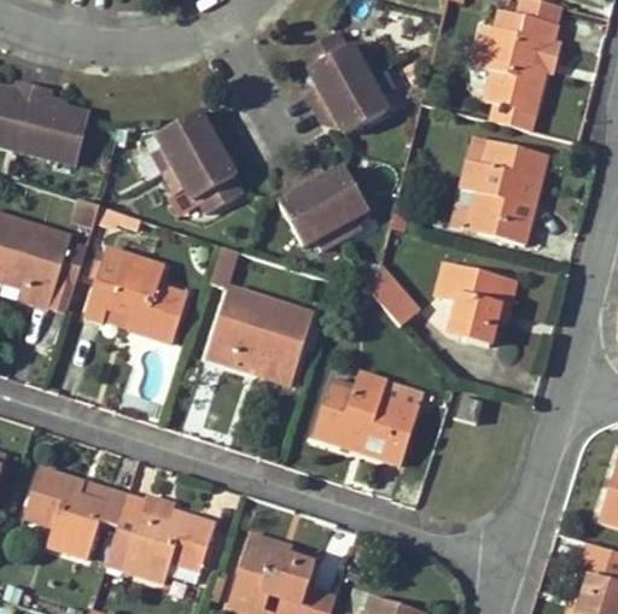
[(558,24),(525,15),(520,34),(482,23),(482,25),(464,21),(453,58),(471,63),(471,64),(490,70),(502,72),(494,103),(531,112),(544,66),(531,63),(538,40),(553,44),(558,24)]
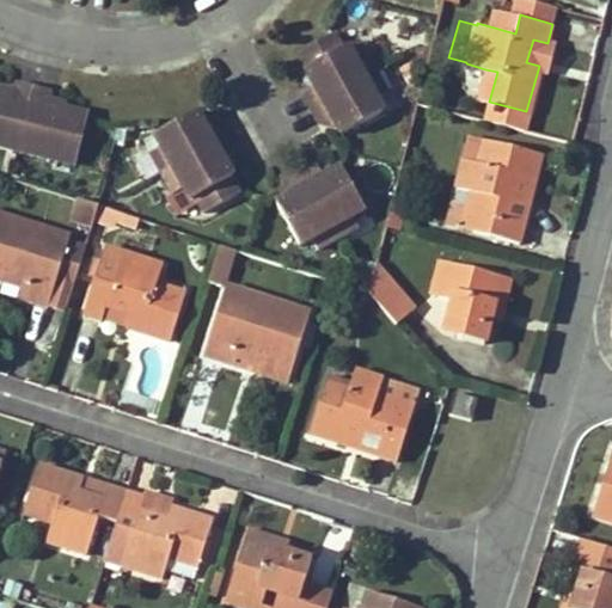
[(384,106),(378,94),(387,87),(365,47),(354,53),(348,42),(342,45),(331,29),(298,48),(306,61),(301,65),(306,72),(312,83),(300,88),(320,121),(331,115),(342,131),(384,106)]
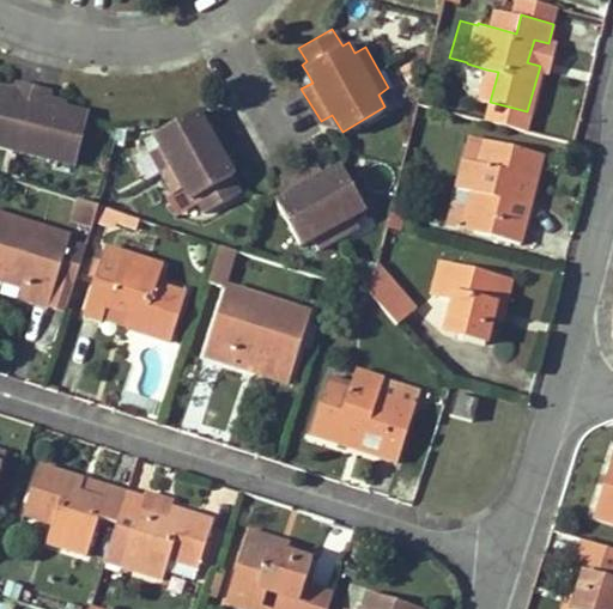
[(486,69),(478,98),(490,102),(498,72),(486,69)]
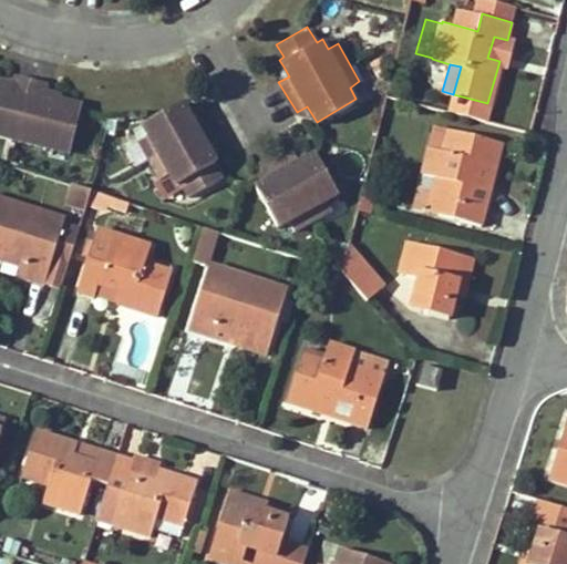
[(0,125),(73,146),(85,100),(51,90),(54,79),(24,71),(21,82),(0,75),(0,125)]
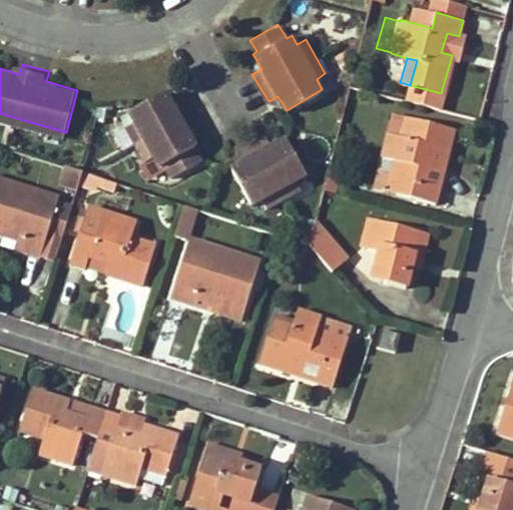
[(168,86),(134,108),(139,116),(131,121),(153,155),(159,151),(165,161),(168,160),(177,174),(205,156),(198,144),(200,142),(192,129),(203,122),(187,96),(177,102),(168,86)]
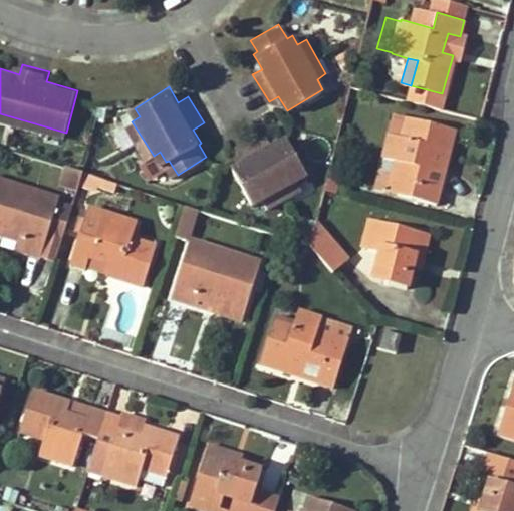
[(395,111),(392,122),(405,125),(408,115),(395,111)]
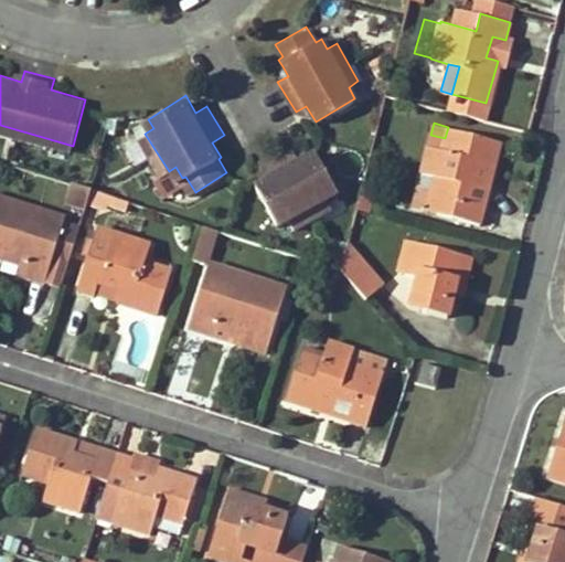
[(479,224),(484,205),(469,200),(475,176),(490,180),(501,141),(448,127),(445,138),(430,135),(412,205),(479,224)]
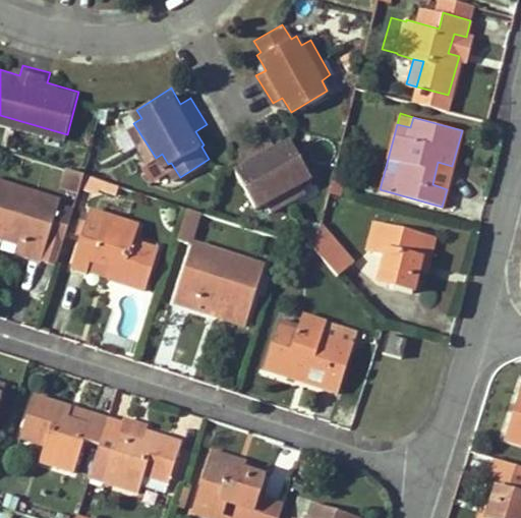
[(273,144),(266,133),(242,149),(247,157),(233,165),(257,204),(266,197),(272,206),(304,185),(300,177),(310,171),(288,134),(273,144)]
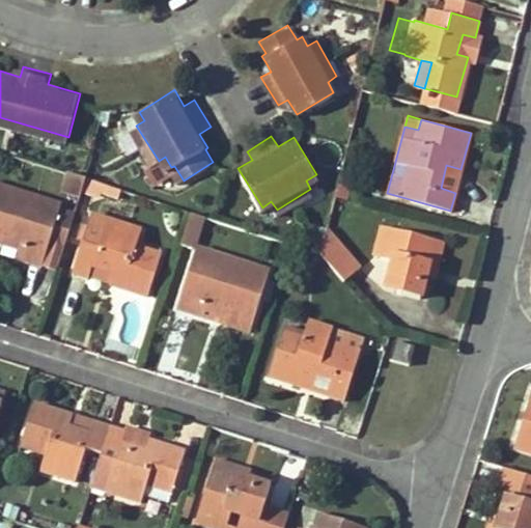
[(446,165),(441,188),(455,193),(460,169),(446,165)]
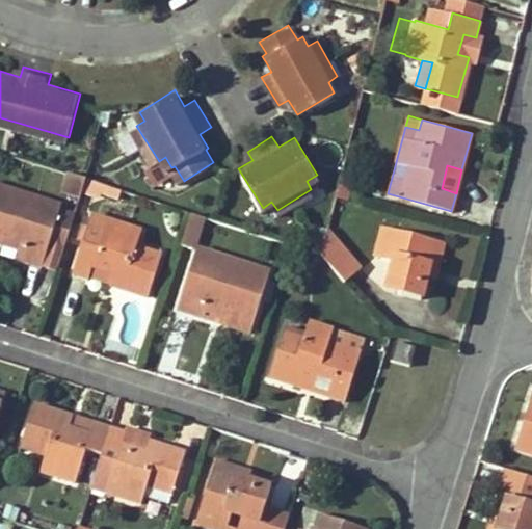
[(62,187),(81,193),(86,176),(68,169),(62,187)]
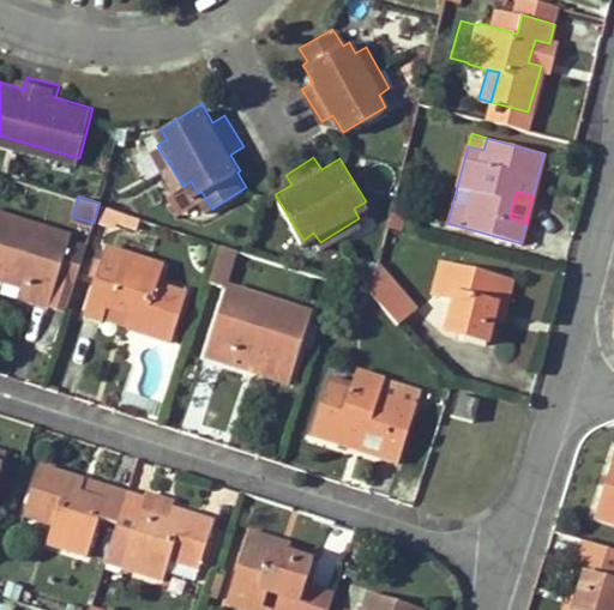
[(0,211),(0,218),(68,240),(70,234),(0,211)]
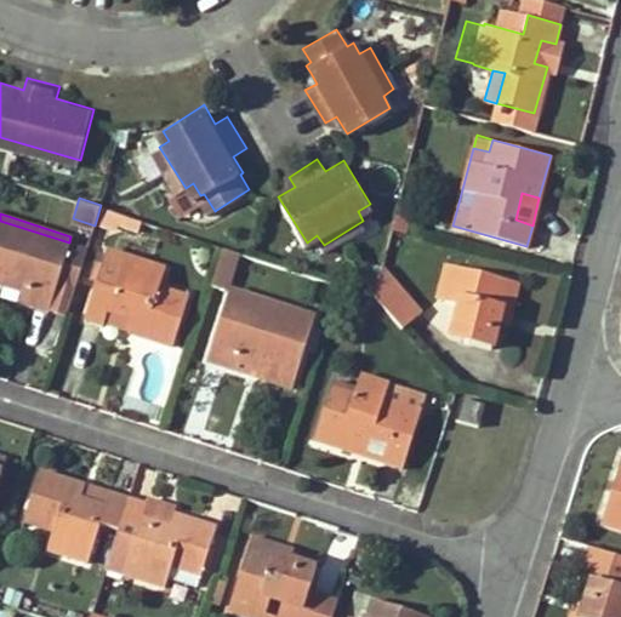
[(47,310),(69,243),(0,221),(0,276),(6,279),(9,269),(20,272),(24,281),(21,291),(18,300),(47,310)]
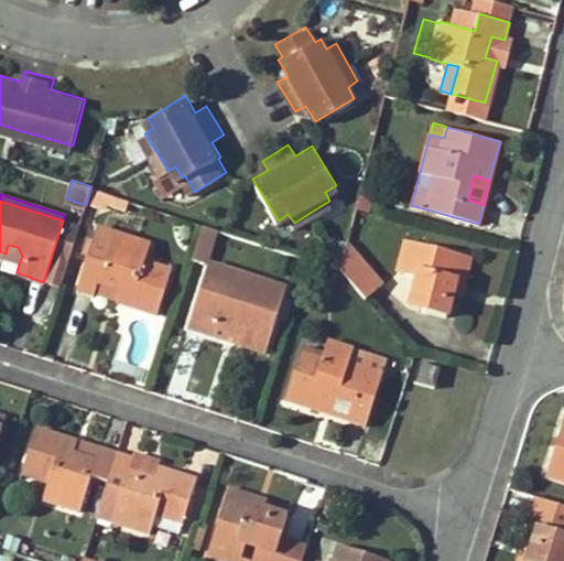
[(76,289),(94,295),(96,293),(99,282),(120,289),(116,300),(155,313),(166,281),(140,271),(144,258),(150,241),(97,224),(76,289)]
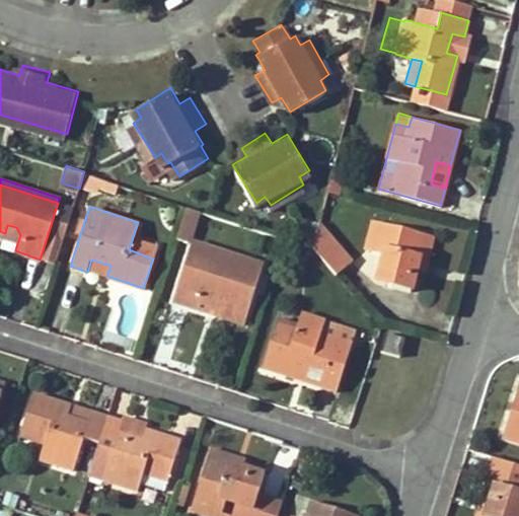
[(410,291),(415,268),(424,232),(371,218),(363,246),(382,252),(374,281),(410,291)]
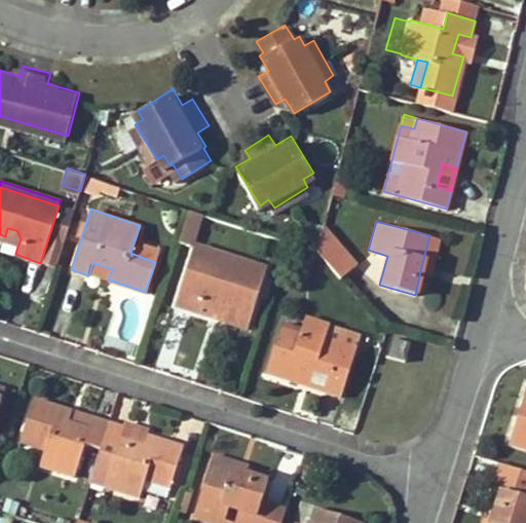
[(341,276),(355,263),(323,225),(316,248),(341,276)]
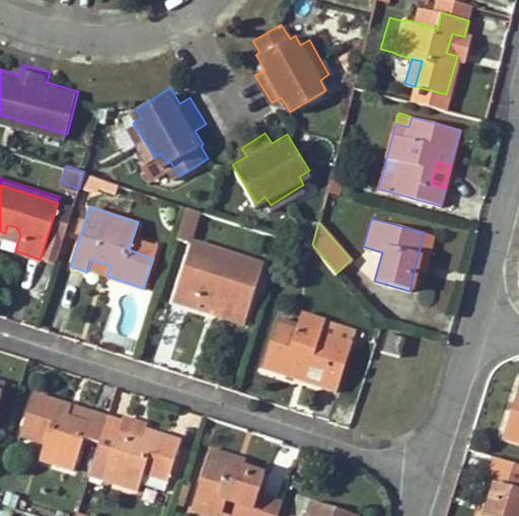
[(0,237),(17,243),(20,235),(16,227),(7,225),(5,233),(0,231),(0,237)]
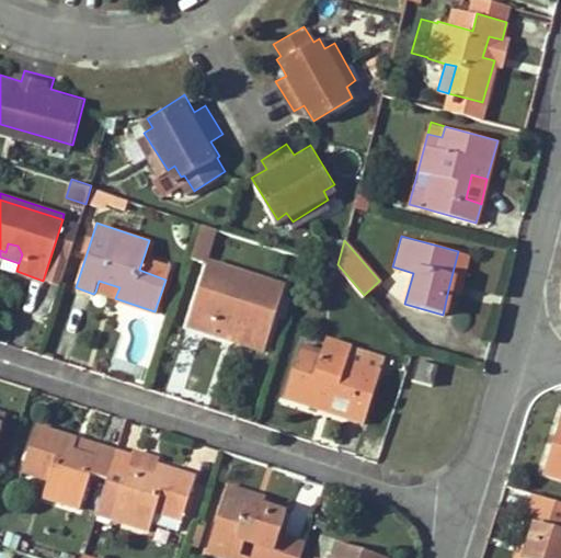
[(468,253),(458,251),(448,289),(458,292),(468,253)]
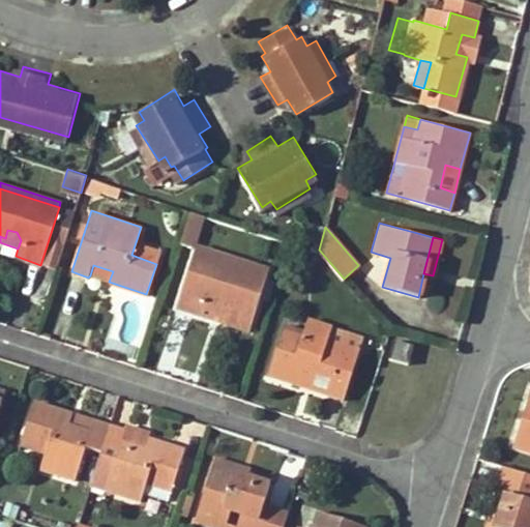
[(131,255),(156,264),(160,251),(136,242),(131,255)]
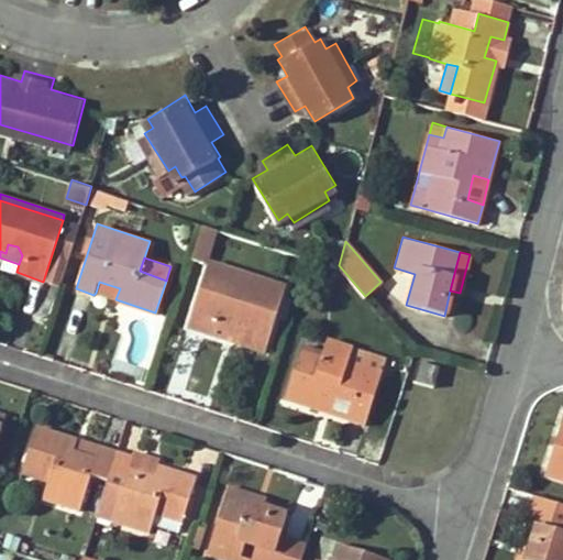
[(209,260),(206,265),(284,291),(286,284),(209,260)]
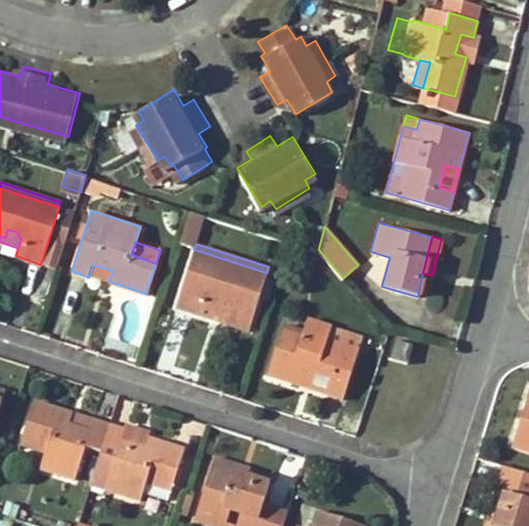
[(221,305),(252,315),(267,273),(193,249),(176,306),(201,314),(205,306),(207,299),(216,294),(224,296),(221,305)]
